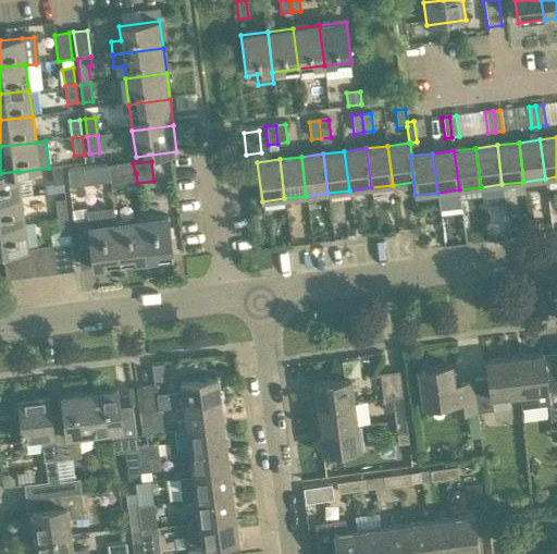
[(116,175),(135,173),(133,163),(115,165),(116,175)]
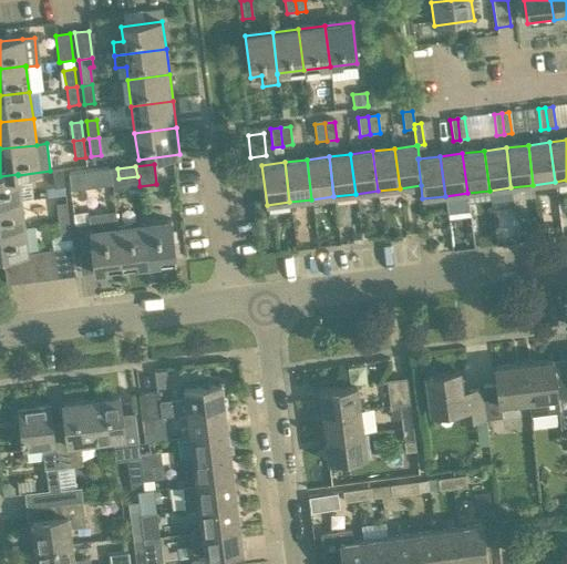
[(53,190),(64,188),(62,171),(51,172),(53,190)]
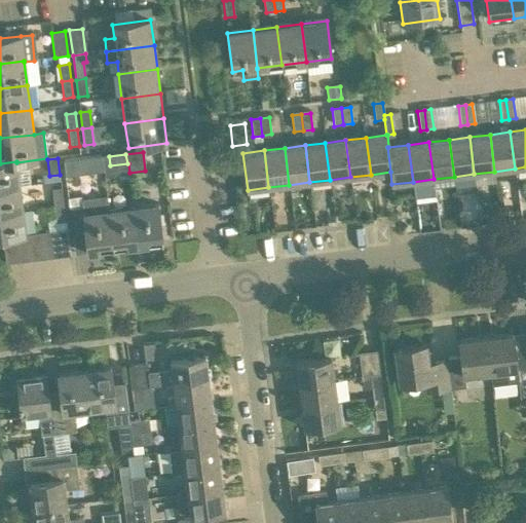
[(0,188),(20,186),(16,162),(16,161),(0,163),(0,188)]
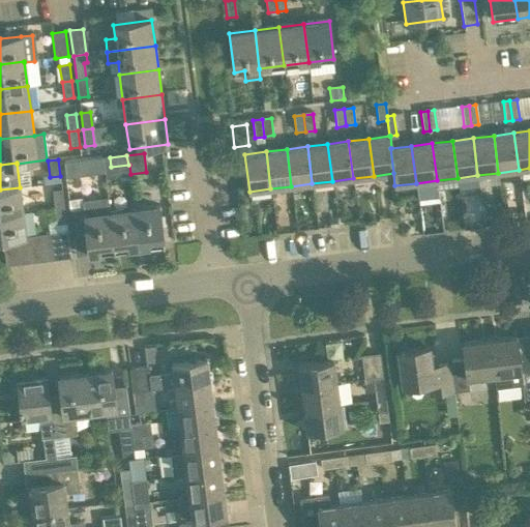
[(0,189),(0,215),(23,212),(20,187),(0,189)]
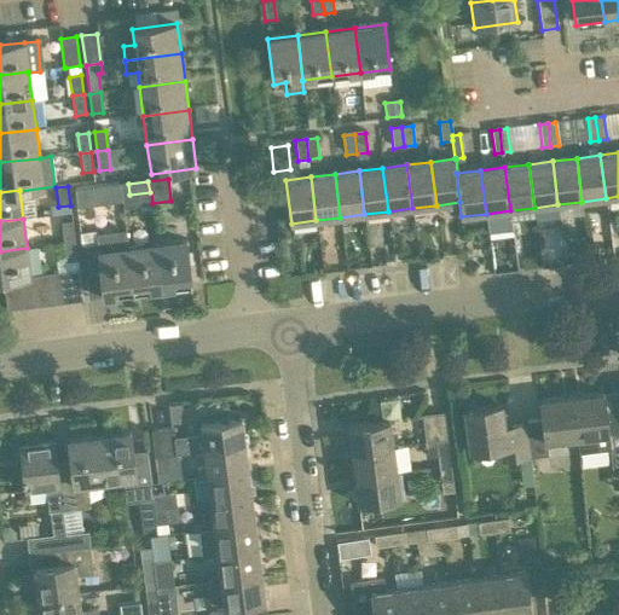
[(73,222),(61,224),(63,243),(75,242),(73,222)]
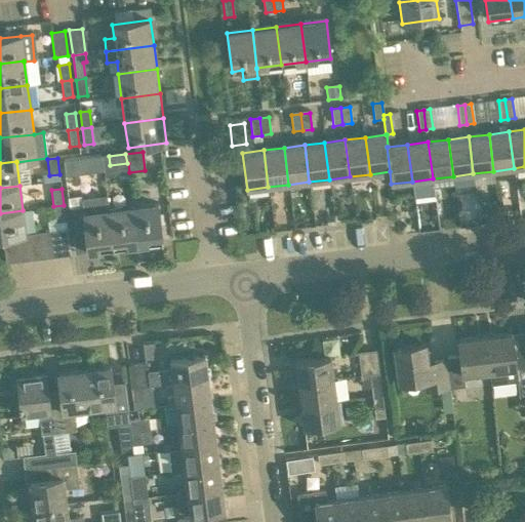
[(82,207),(70,208),(73,235),(85,233),(88,252),(113,249),(108,210),(107,197),(82,200),(82,207)]
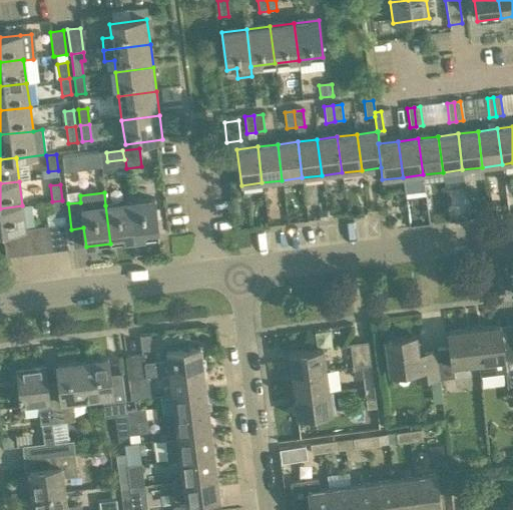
[(154,199),(129,202),(134,240),(158,237),(154,199)]
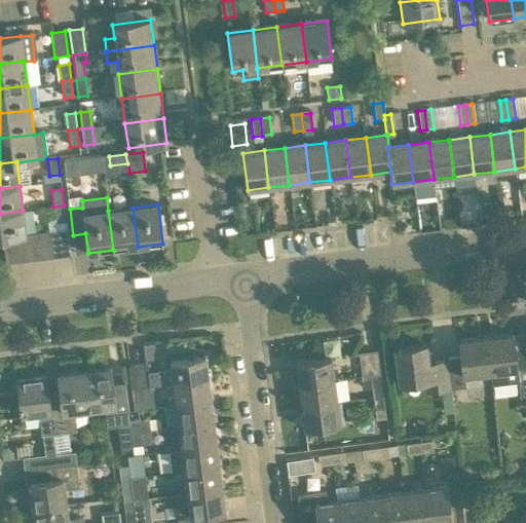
[(64,206),(53,207),(55,224),(66,222),(64,206)]
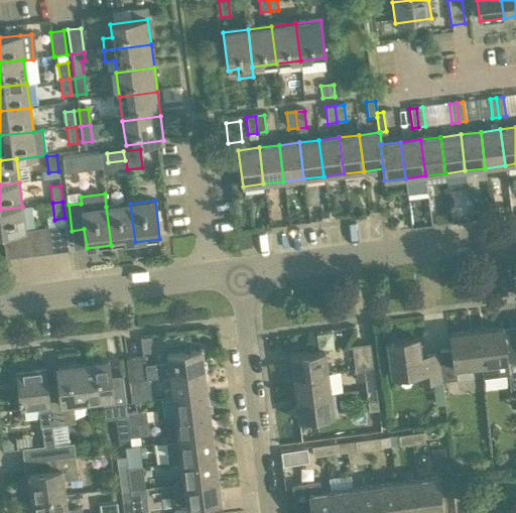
[(130,204),(106,207),(111,245),(135,242),(130,204)]
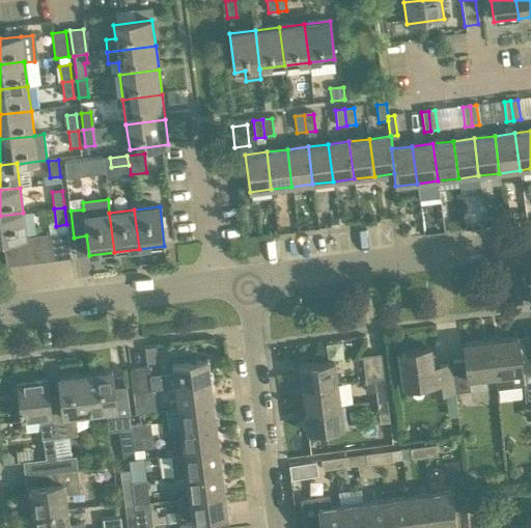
[(0,216),(0,241),(3,242),(16,240),(26,239),(23,213),(0,216)]
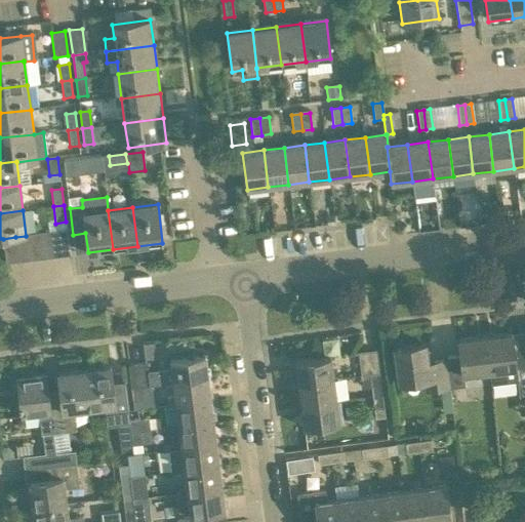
[(67,231),(53,232),(56,257),(70,256),(67,231)]
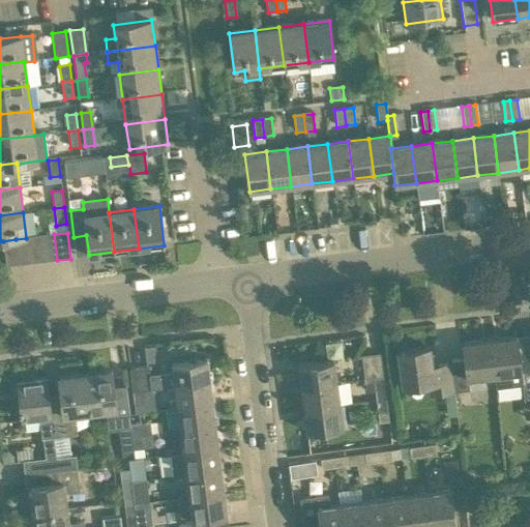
[(54,234),(41,236),(45,262),(57,260),(54,234)]
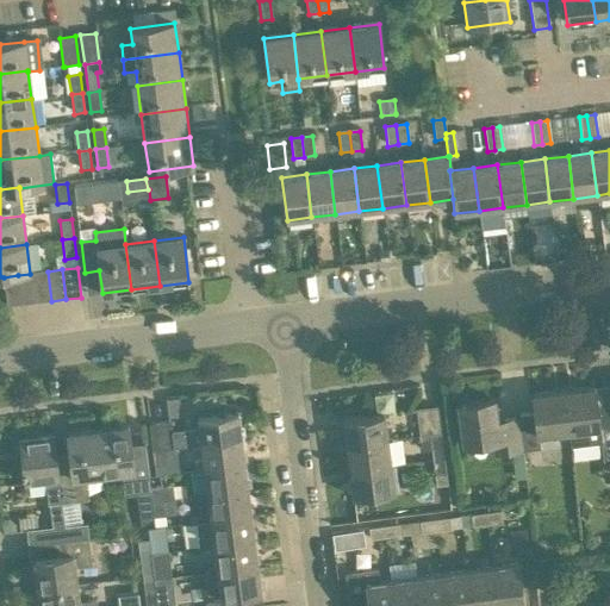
[(48,272),(32,273),(37,304),(51,301),(48,272)]
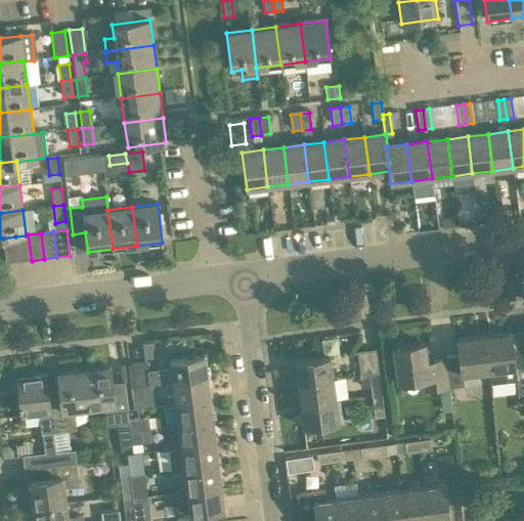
[(26,235),(15,236),(18,262),(32,261),(28,234),(26,235)]
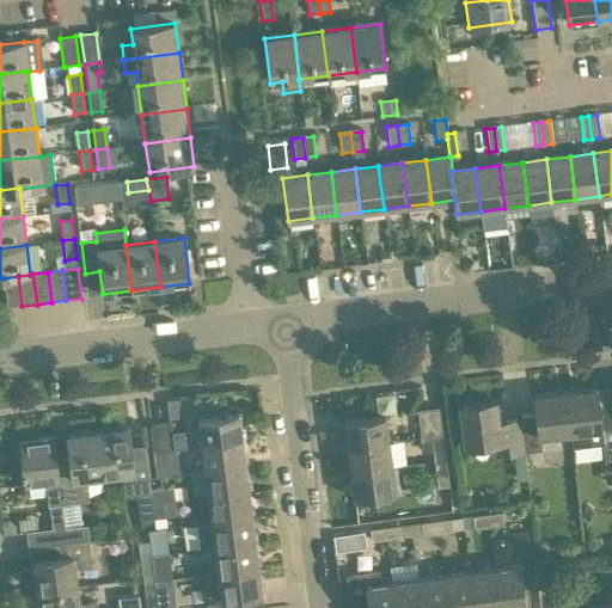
[(4,278),(7,308),(22,306),(18,276),(4,278)]
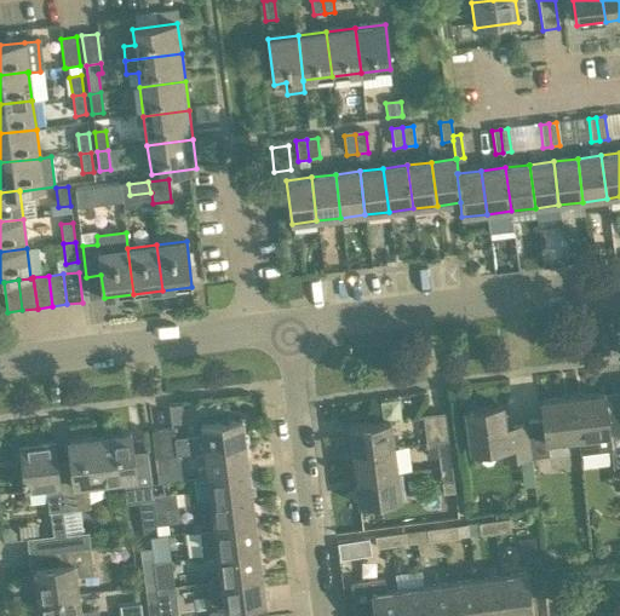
[(573,401),(578,441),(580,458),(609,454),(612,473),(619,472),(619,412),(606,414),(603,396),(573,401)]
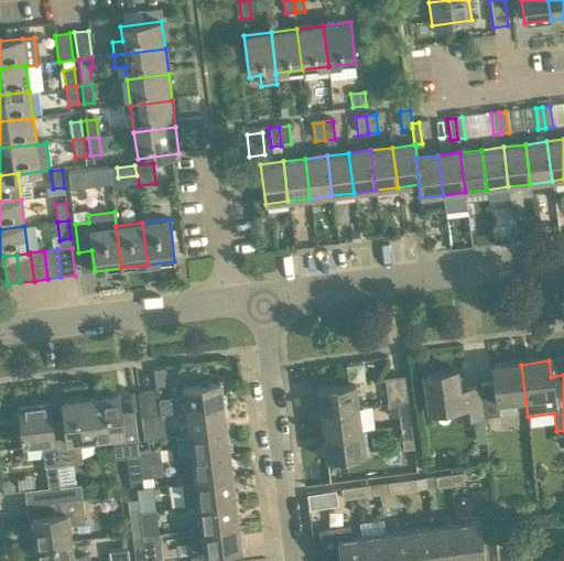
[(495,387),(478,389),(483,419),(499,417),(497,405),(525,401),(521,365),(492,368),(495,387)]
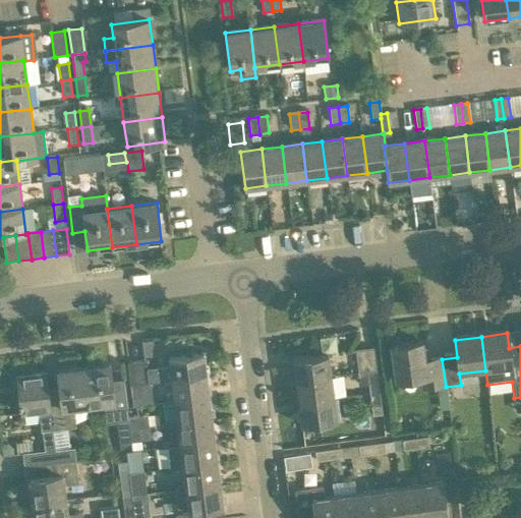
[(446,387),(442,359),(425,361),(422,343),(391,347),(395,381),(420,378),(422,390),(446,387)]
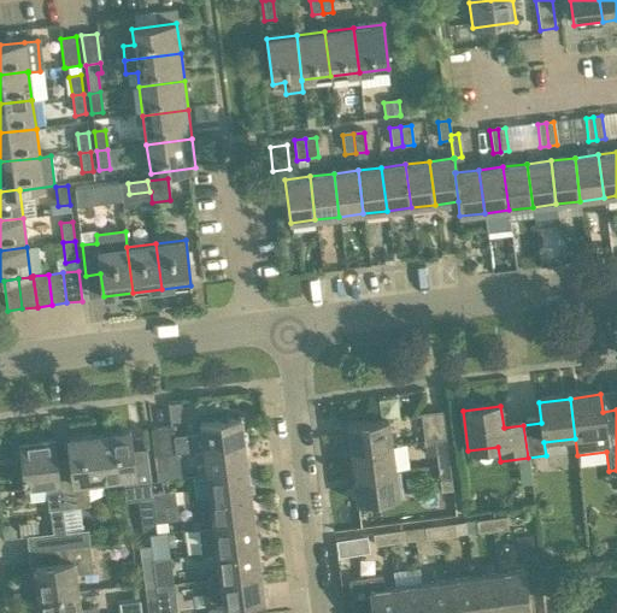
[(424,443),(434,442),(446,440),(442,413),(421,416),(424,443)]
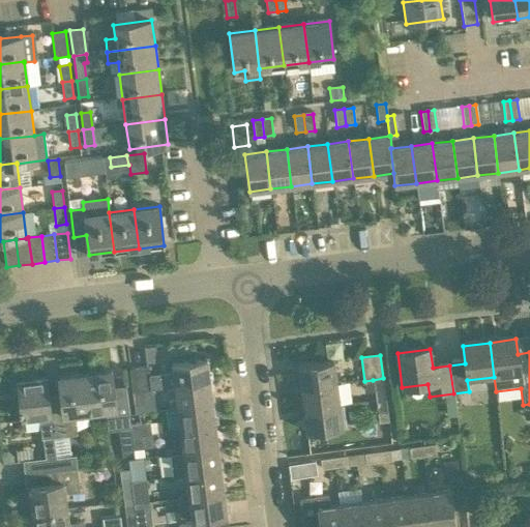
[(209,383),(206,361),(171,366),(172,376),(156,378),(156,379),(149,380),(151,391),(174,388),(200,384),(209,383)]
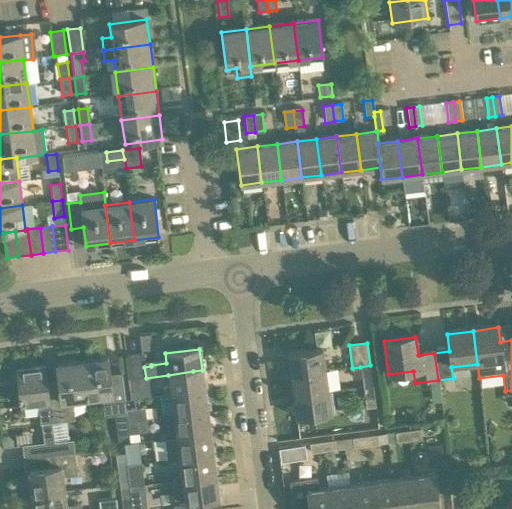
[(288,354),(291,376),(325,371),(322,349),(288,354)]
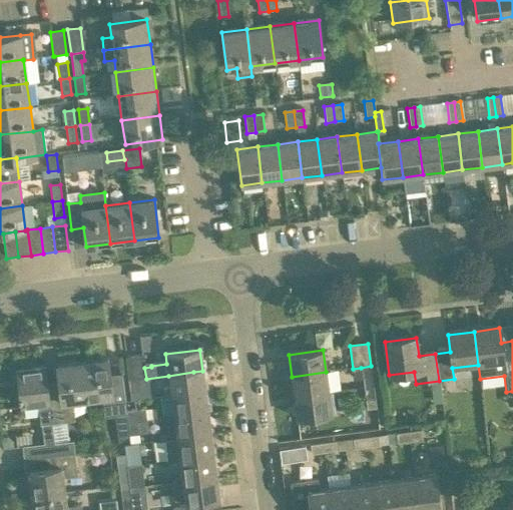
[(137,381),(146,379),(144,368),(143,357),(125,360),(128,382),(137,381)]
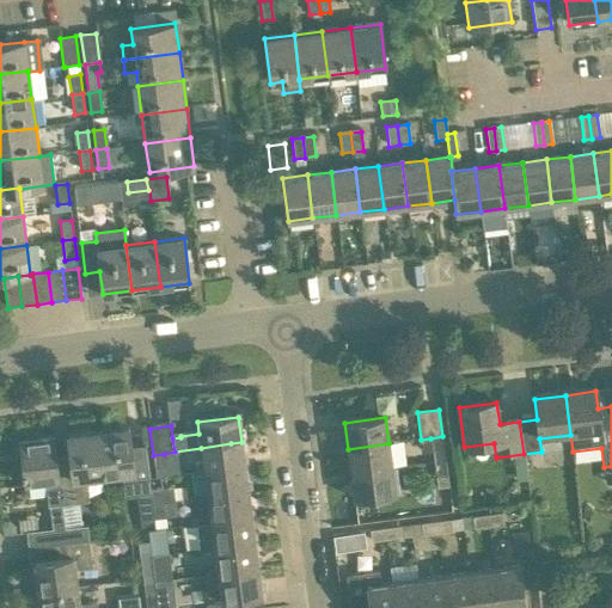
[(98,448),(103,478),(121,476),(124,498),(151,495),(151,492),(146,459),(132,460),(128,429),(97,434),(98,448)]
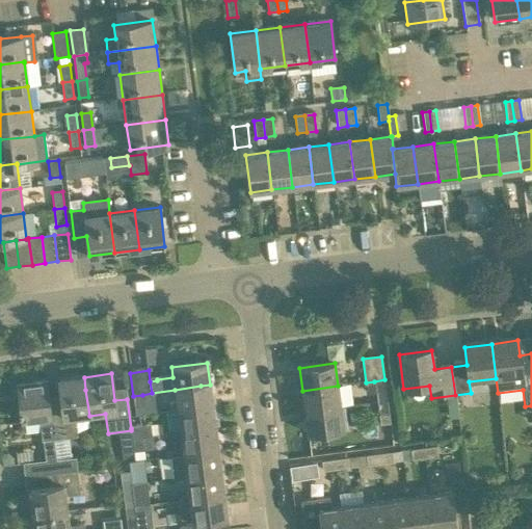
[(62,407),(49,408),(51,420),(54,441),(76,438),(74,418),(89,416),(85,390),(84,377),(58,380),(62,407)]
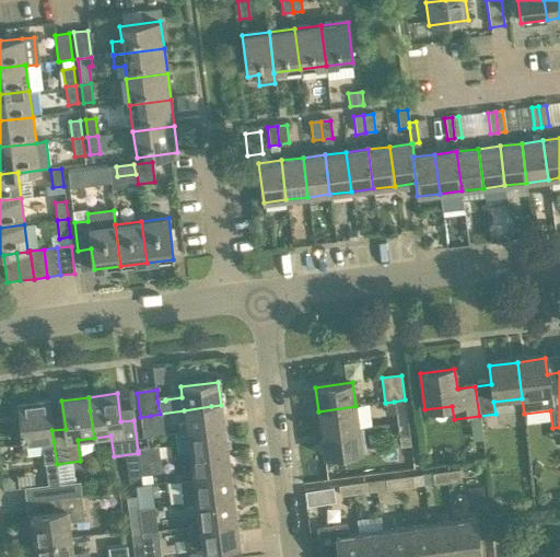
[(405,399),(394,402),(395,415),(406,413),(405,399)]
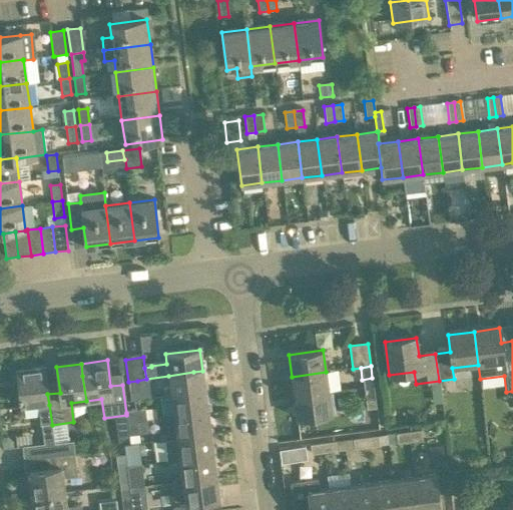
[(44,369),(17,373),(18,382),(21,409),(49,405),(47,394),(44,369)]
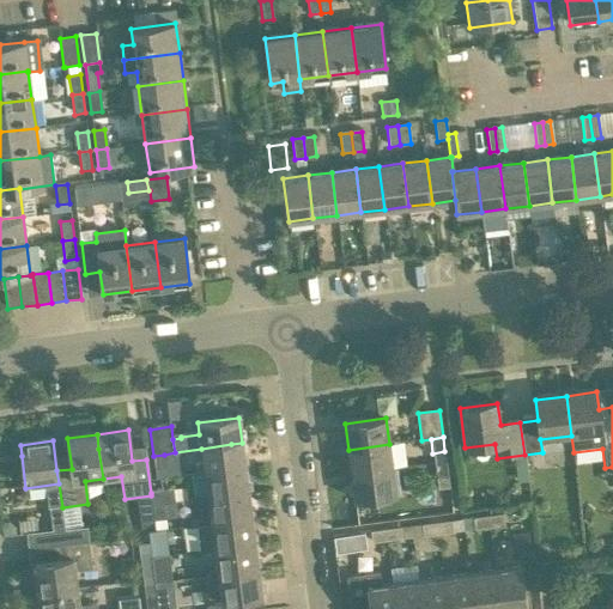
[(231,444),(201,449),(205,474),(246,469),(242,443),(231,444)]
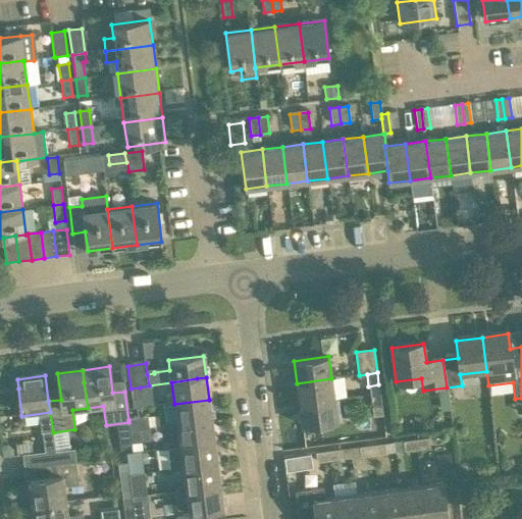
[(331,378),(297,383),(300,405),(334,401),(331,378)]
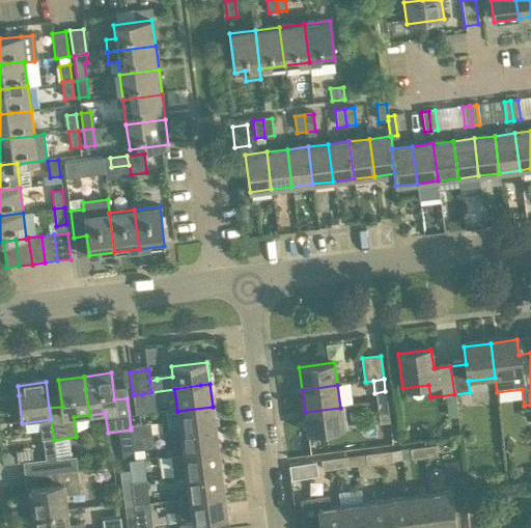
[(133,395),(134,408),(144,406),(142,394),(133,395)]
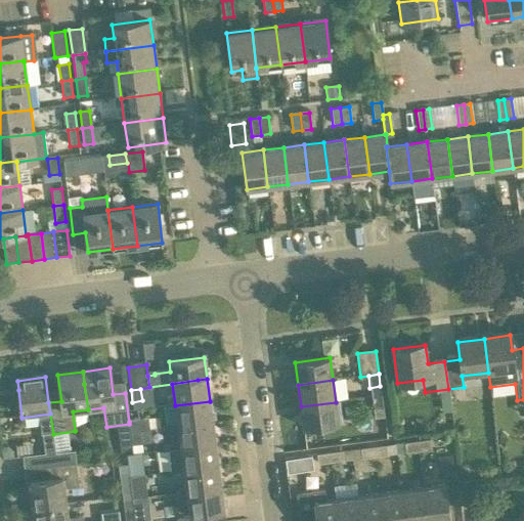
[(384,419),(381,396),(372,397),(374,420),(384,419)]
